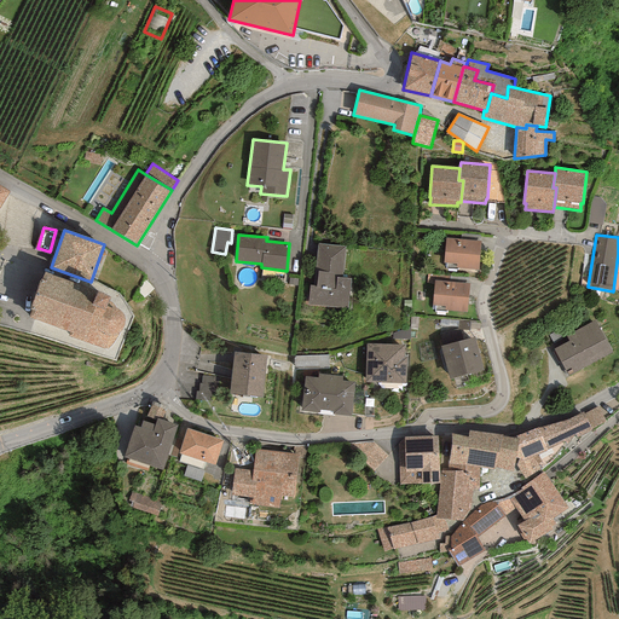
[(460,239),(446,238),(444,264),(446,264),(446,268),(458,270),(458,268),(479,271),(481,241),(479,241),(460,239)]
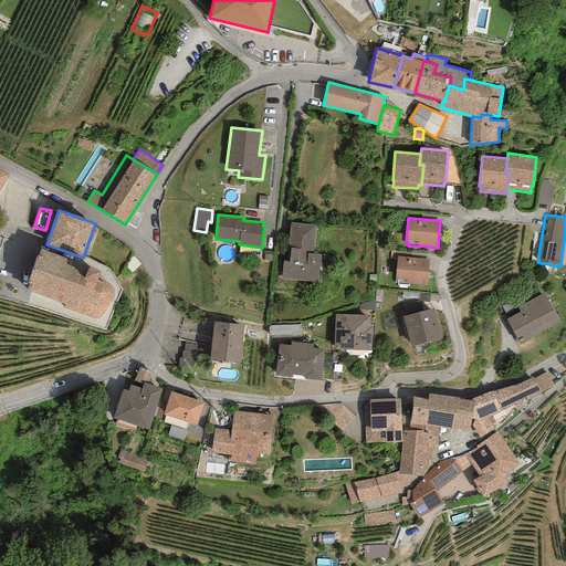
[(315,226),(291,223),(287,261),(283,261),(281,279),(318,282),(321,255),(313,254),(315,226)]
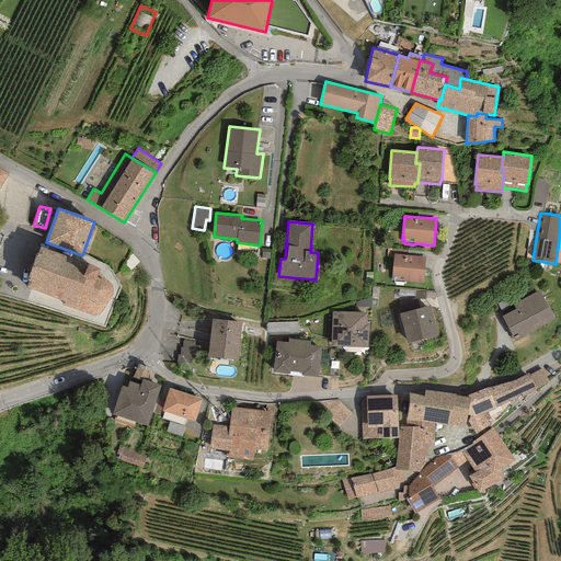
[(29,281),(25,288),(64,301),(61,305),(98,317),(101,313),(104,306),(107,301),(110,300),(112,298),(112,294),(113,288),(109,283),(105,279),(103,277),(101,275),(99,273),(100,270),(89,264),(39,247),(37,254),(35,254),(26,281),(29,281)]
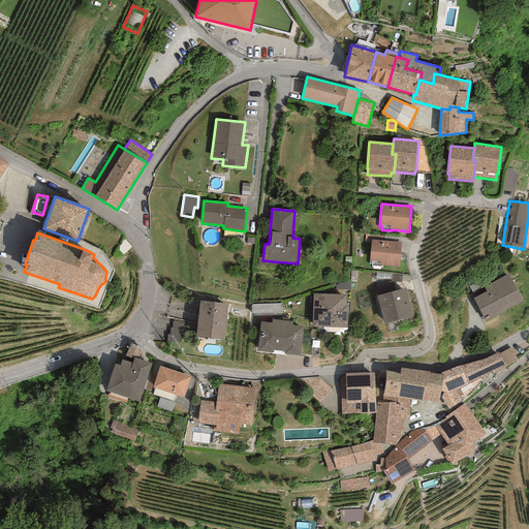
[(369,261),(372,261),(371,266),(382,267),(382,266),(400,268),(402,243),(371,240),(369,261)]
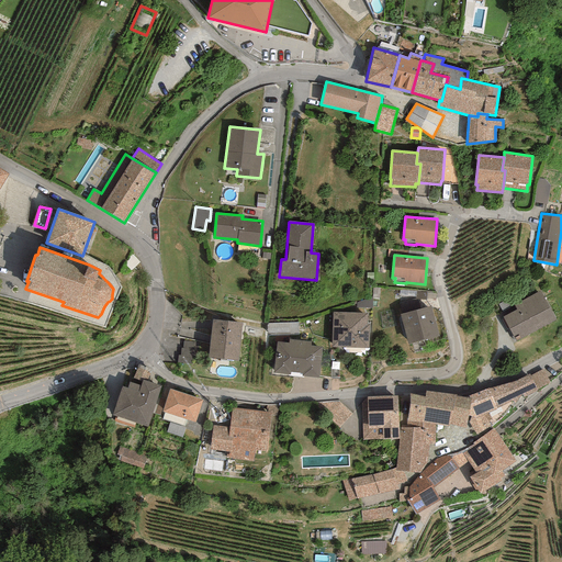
[(557,319),(541,291),(514,305),(517,310),(503,317),(516,341),(557,319)]
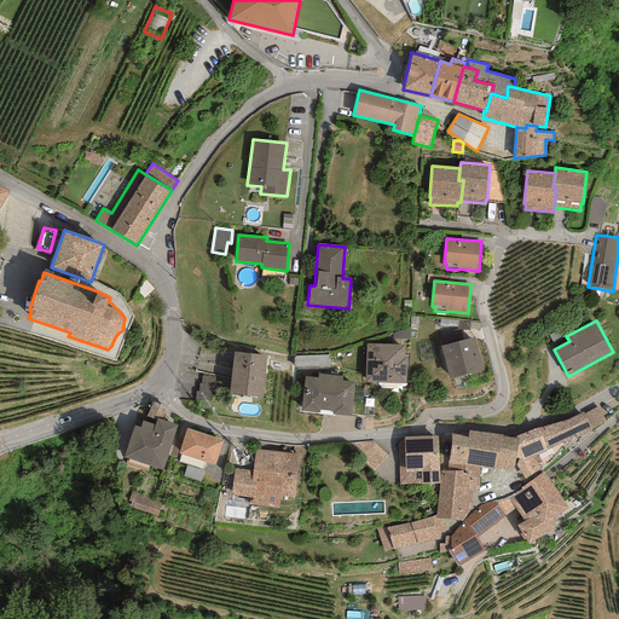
[(410,328),(393,333),(393,339),(410,340),(410,328)]
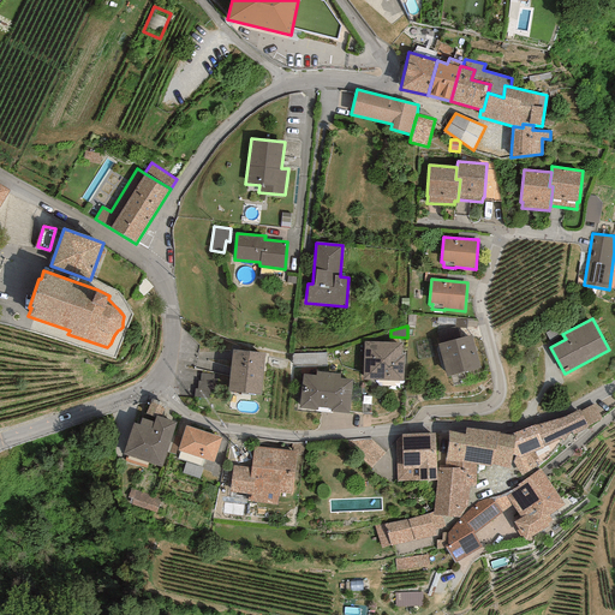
[(472,335),(437,344),(446,377),(481,369),(472,335)]
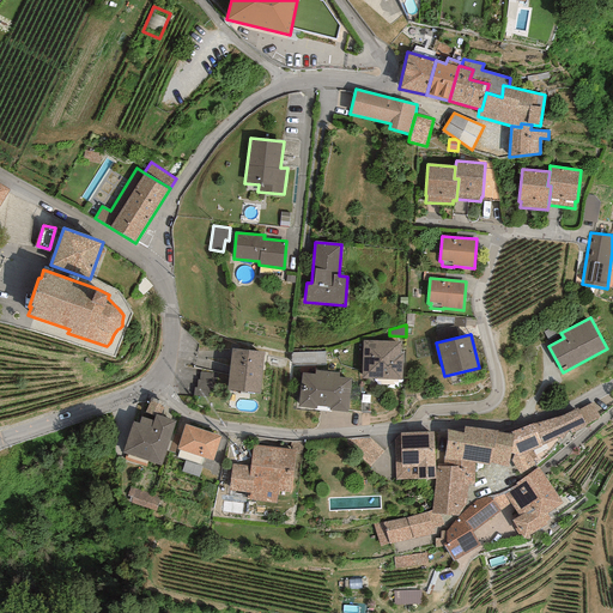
[(400,341),(363,340),(362,378),(402,380),(402,353),(400,353),(400,341)]
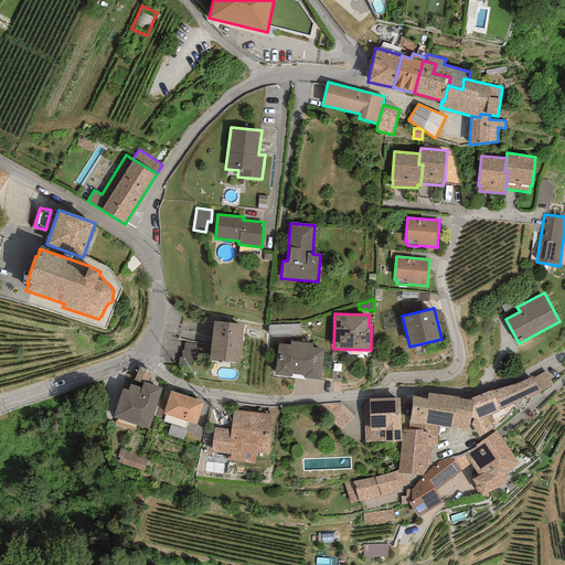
[(243,324),(213,321),(210,359),(240,362),(243,324)]
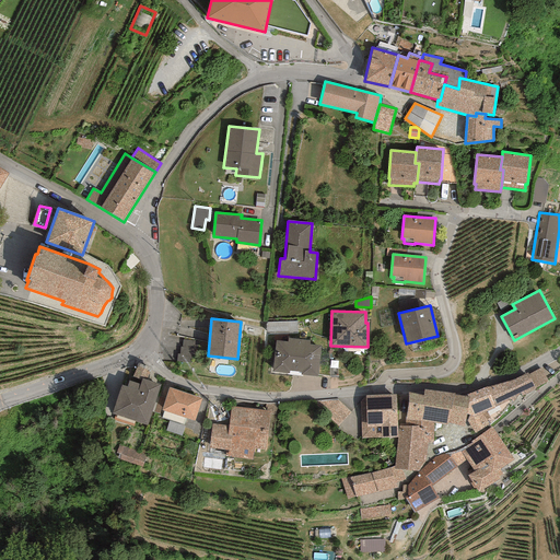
[(298,322),(266,323),(267,334),(298,333),(298,322)]
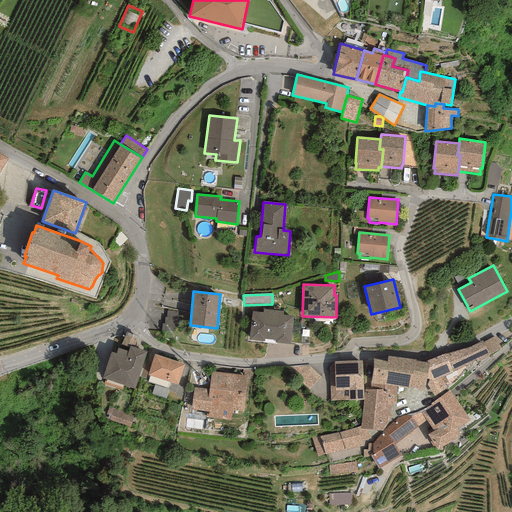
[(290,344),(293,316),(283,315),(283,311),(263,309),(263,312),(252,311),(249,339),(290,344)]
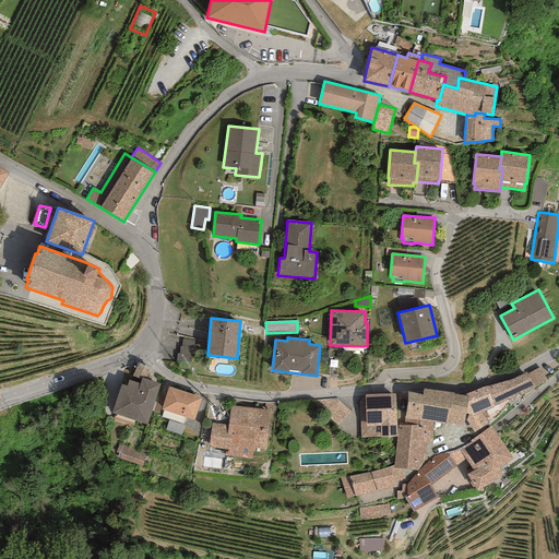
[(190,349),(193,342),(185,339),(178,357),(189,360),(192,351),(190,349)]
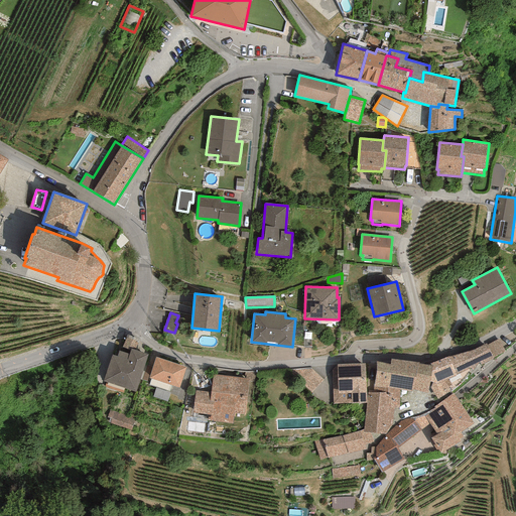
[(139,340),(127,335),(122,347),(130,351),(131,349),(135,350),(139,340)]
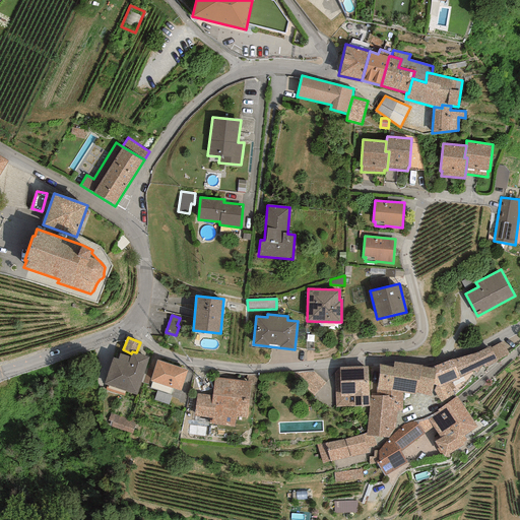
[(503,341),(491,347),(497,361),(509,354),(503,341)]
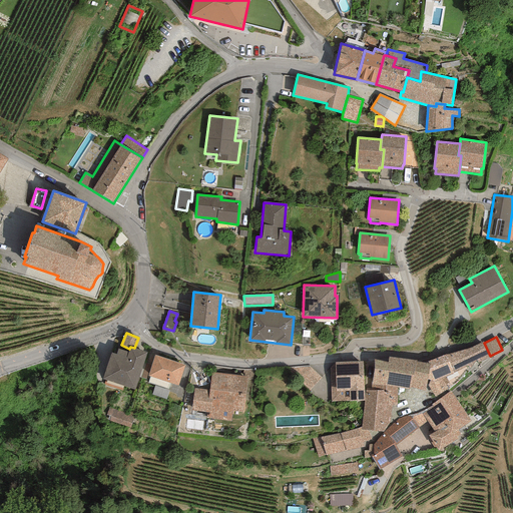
[(484,343),(483,342),(471,348),(446,355),(428,362),(429,364),(430,364),(427,379),(430,380),(434,382),(446,377),(453,374),(453,373),(468,366),(469,369),(476,360),(478,363),(491,356),(490,356),(484,343)]
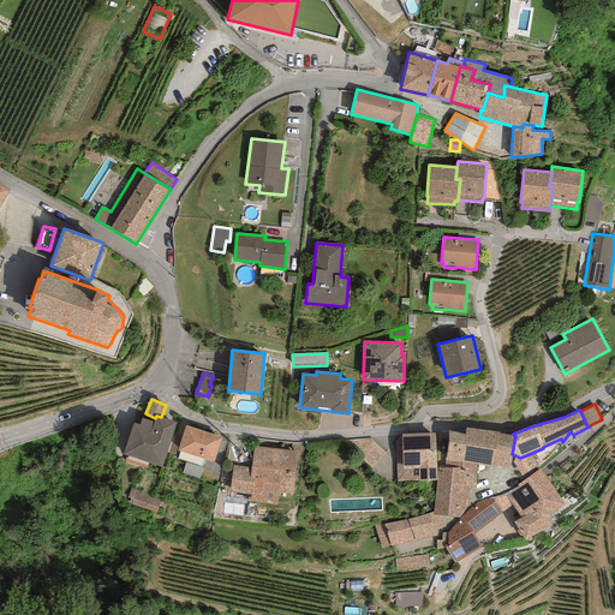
[(177,423),(161,417),(156,416),(155,418),(154,423),(142,418),(139,425),(133,423),(123,454),(161,467),(177,423)]
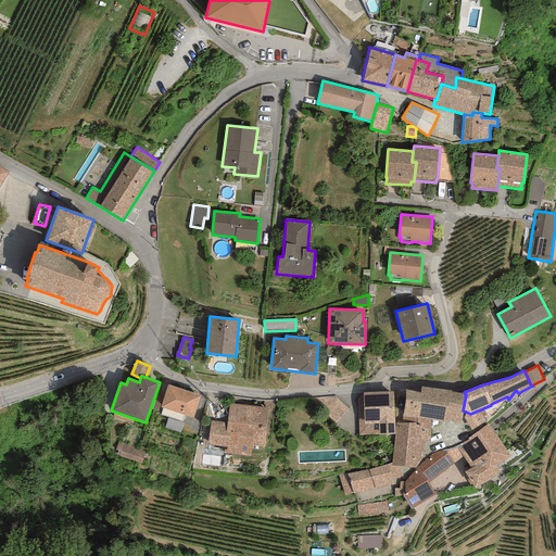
[(201,395),(167,386),(161,407),(193,418),(201,395)]
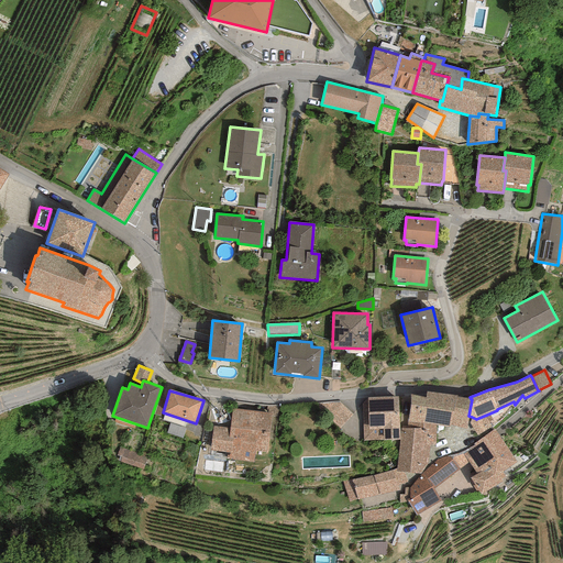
[(426,398),(410,394),(407,422),(424,423),(437,426),(450,428),(450,426),(466,430),(468,416),(472,399),(471,399),(457,397),(457,396),(427,392),(426,398)]
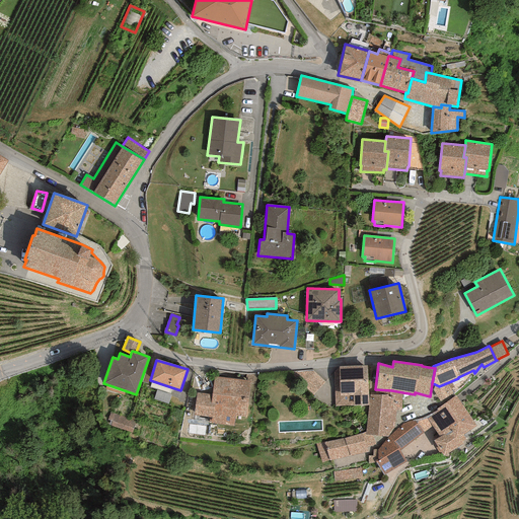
[(367,365),(339,366),(334,372),(335,406),(369,405),(367,365)]
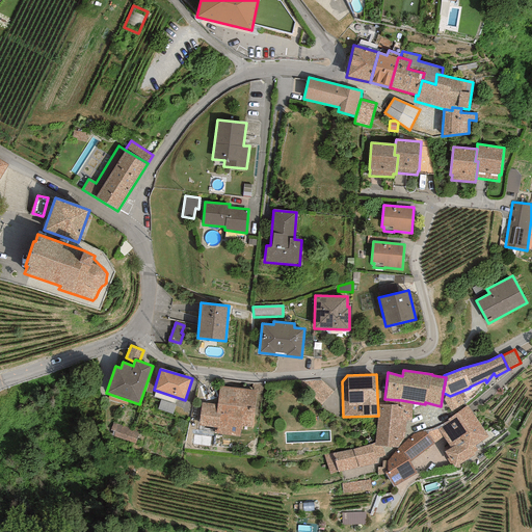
[(322,403),(334,392),(321,379),(302,381),(322,403)]
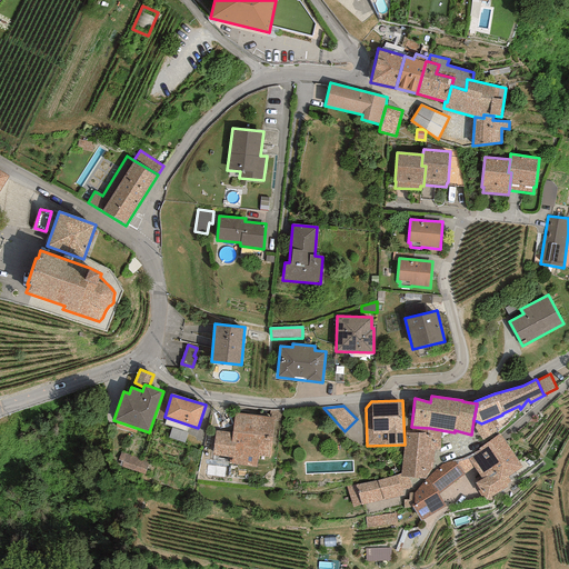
[(275,418),(235,413),(232,432),(216,430),(212,456),(230,458),(229,463),(257,467),(258,456),(270,458),(275,418)]
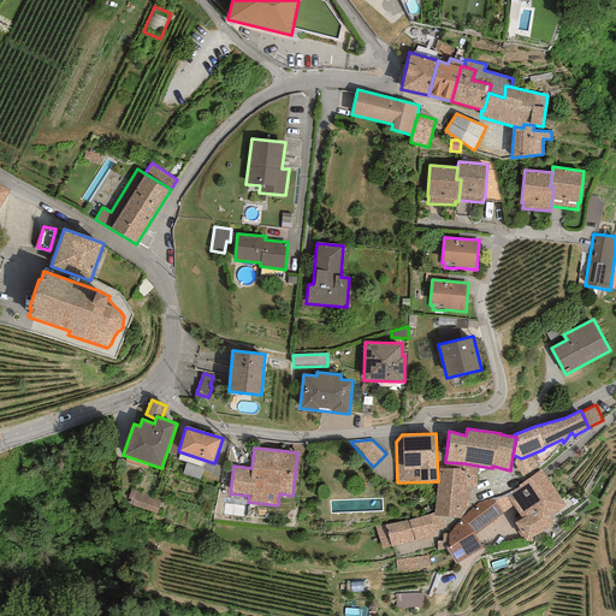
[(539,458),(535,452),(521,458),(516,456),(514,463),(525,480),(540,469),(534,462),(539,458)]
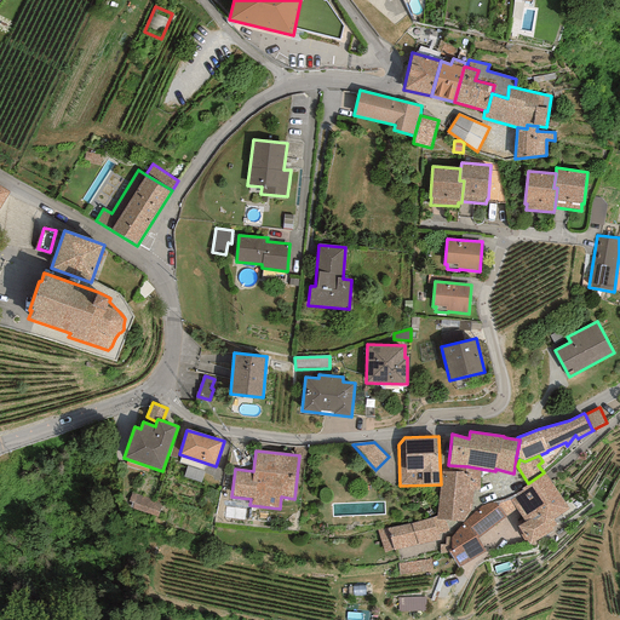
[(468,466),(448,465),(448,471),(442,471),(441,484),(436,516),(436,520),(445,521),(464,522),(471,510),(474,489),(480,489),(481,469),(468,466)]
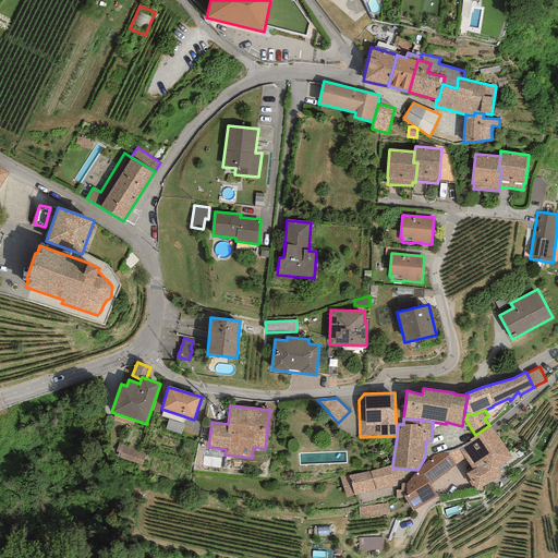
[(476,490),(498,477),(496,475),(500,472),(497,468),(513,458),(489,425),(475,435),(469,439),(471,440),(455,449),(447,451),(456,464),(464,458),(473,470),(465,474),(468,476),(465,477),(472,487),(474,486),(476,490)]
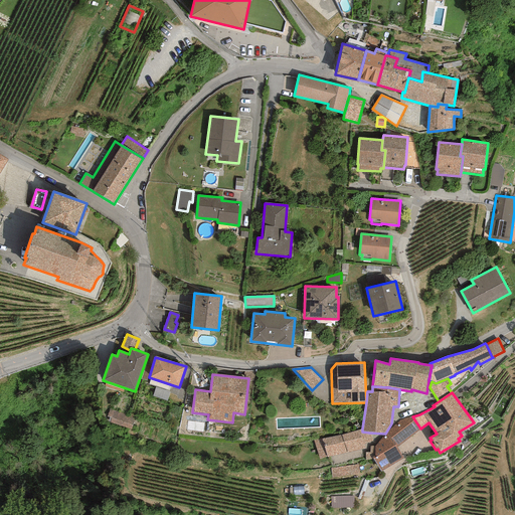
[(135,417),(110,409),(108,416),(112,418),(110,423),(131,431),(135,417)]
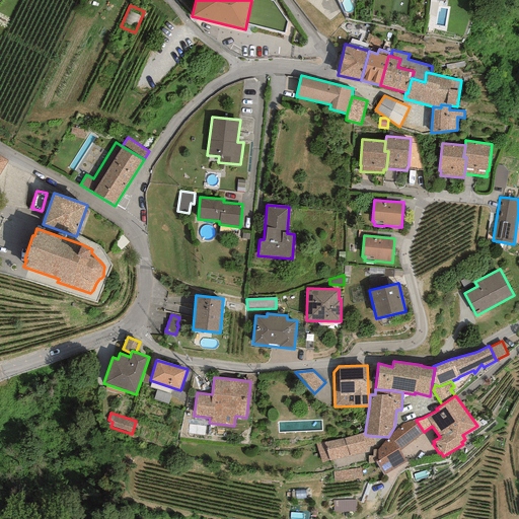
[(383,475),(406,462),(399,451),(424,432),(416,420),(403,424),(387,438),(377,450),(378,459),(374,460),(376,462),(383,475)]
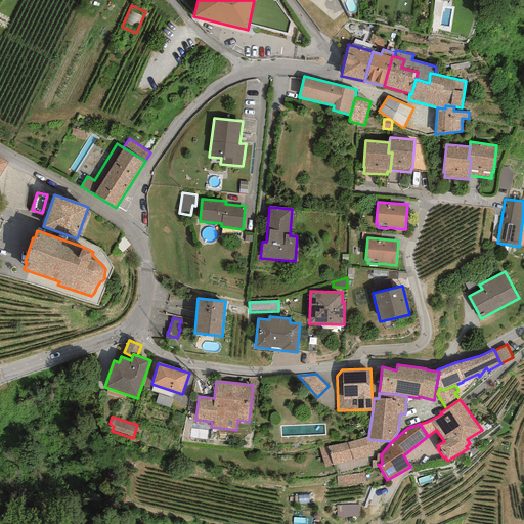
[(325,468),(333,465),(353,461),(372,456),(369,452),(380,448),(376,440),(368,439),(368,436),(347,442),(318,448),(325,468)]
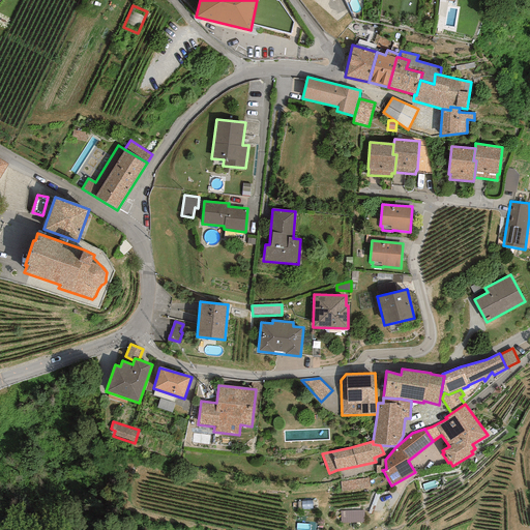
[(386,469),(385,460),(381,460),(381,466),(376,466),(376,474),(384,472),(382,470),(386,469)]
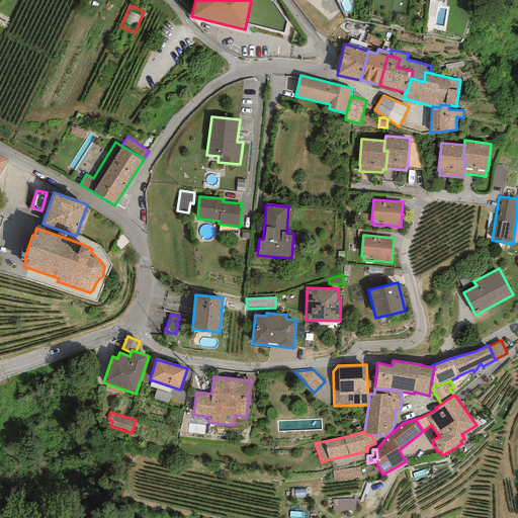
[(360,466),(332,471),(334,481),(362,477),(360,466)]
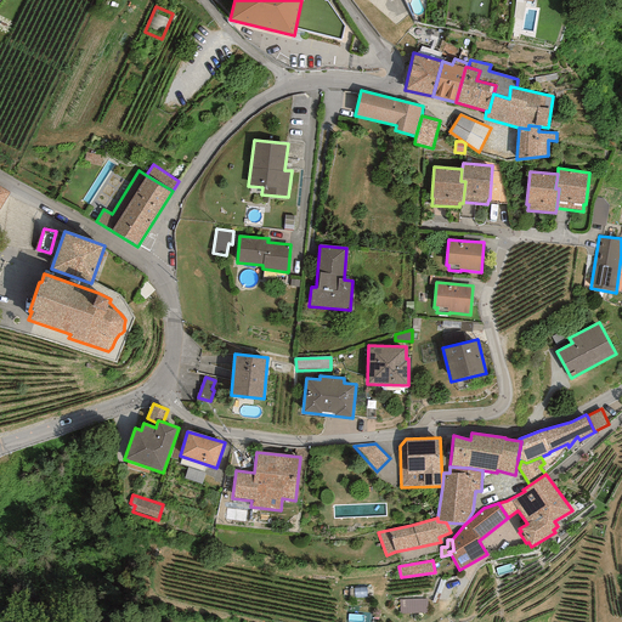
[(373,588),(354,588),(355,598),(373,598),(373,588)]
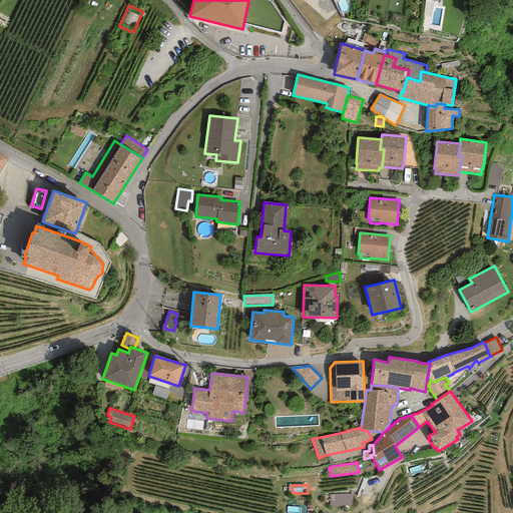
[(353,494),(329,495),(330,507),(353,506),(353,494)]
